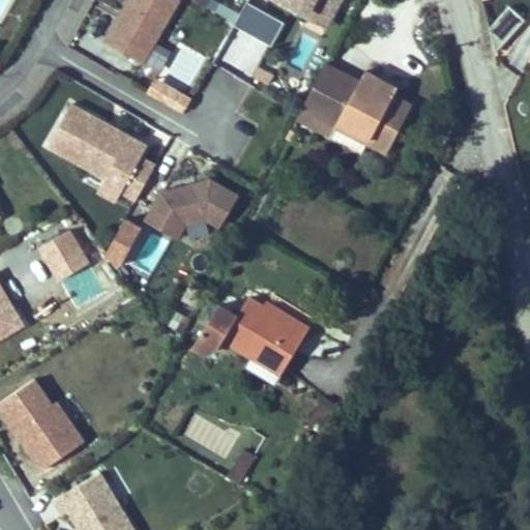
[(140,62),(175,0),(126,0),(104,41),(140,62)]
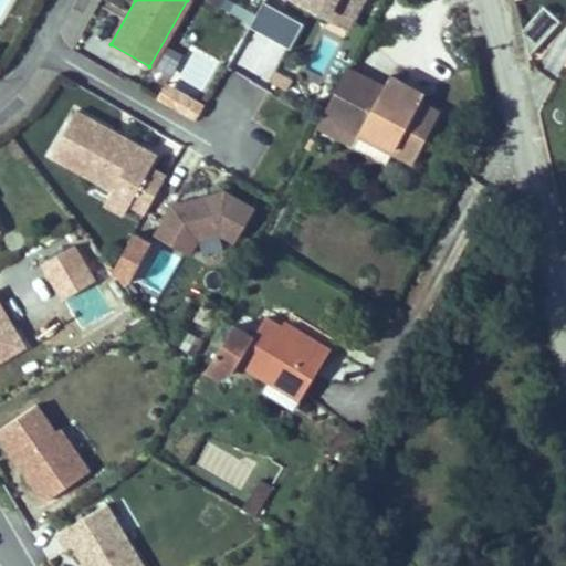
[(353,33),(368,0),(283,0),(284,0),(353,33)]
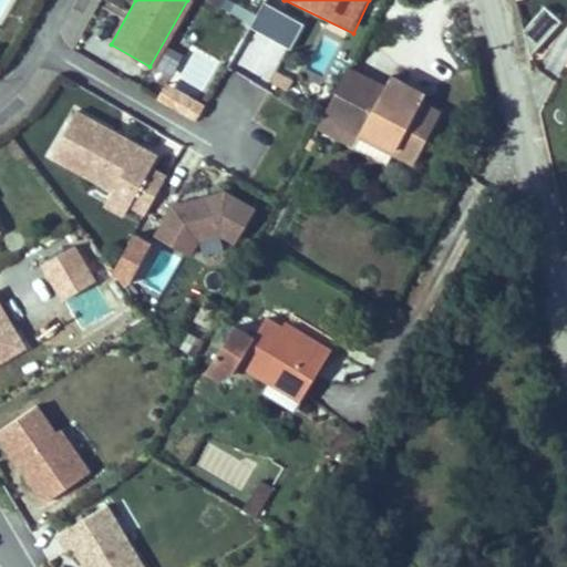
[(276,85),(306,22),(263,2),(234,65),(276,85)]
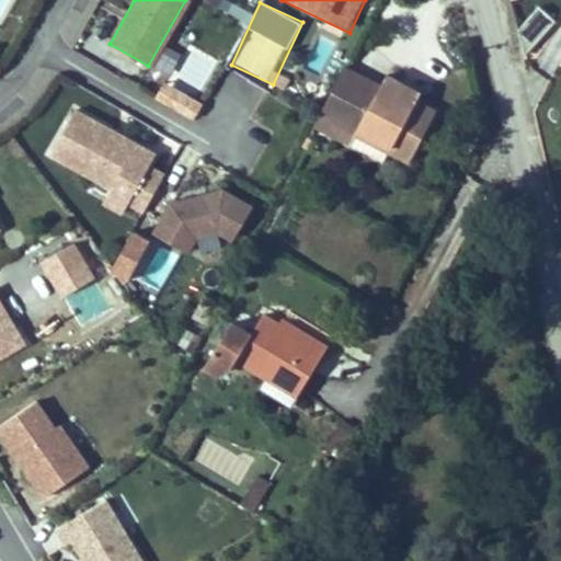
[(336,81),(371,100),(379,83),(345,65),(336,81)]
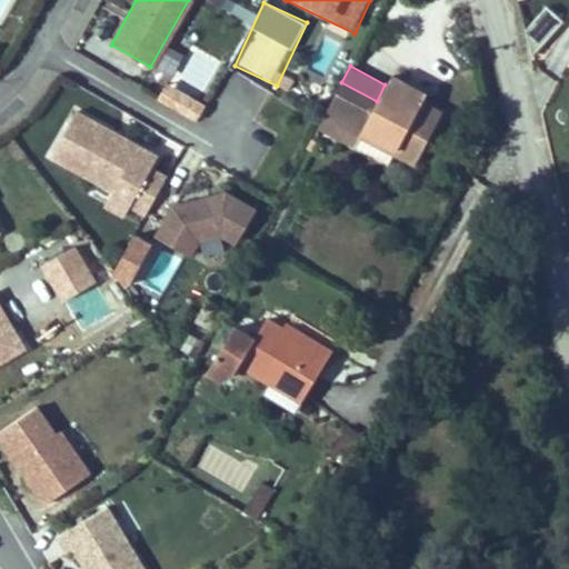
[(356,147),(363,132),(416,160),(440,112),(419,102),(400,91),(405,82),(390,73),(385,85),(377,101),(341,82),(319,127),(356,147)]
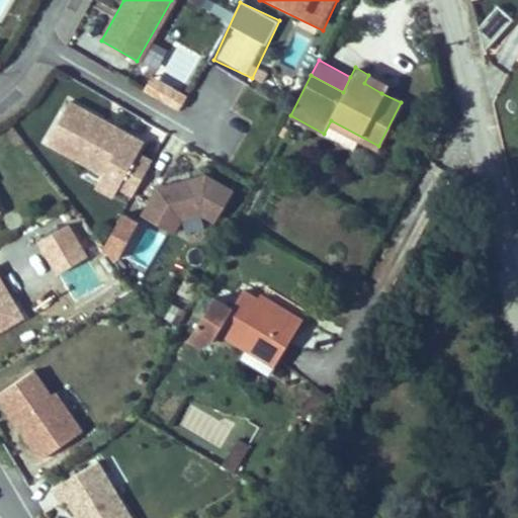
[(368,75),(364,83),(381,93),(386,84),(368,75)]
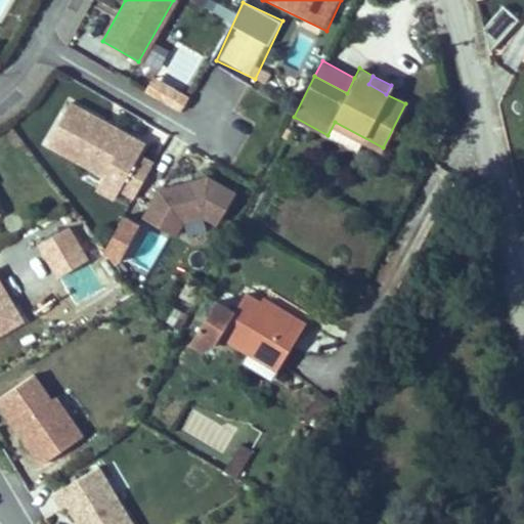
[(153,78),(144,94),(181,112),(188,95),(153,78)]
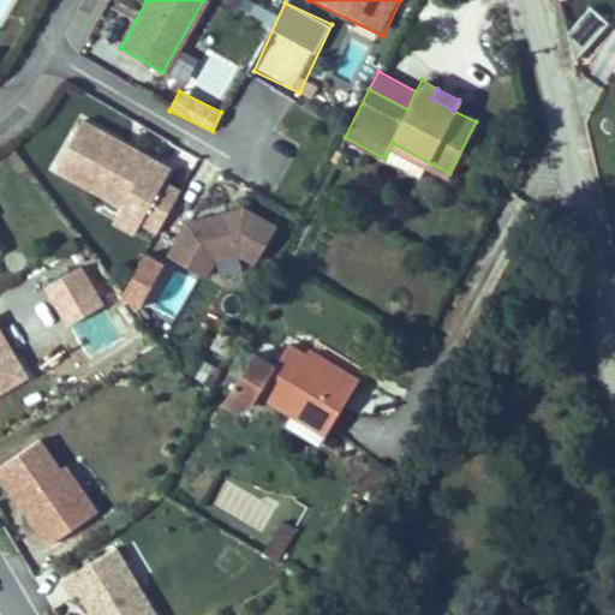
[(119,210),(114,220),(153,242),(181,191),(166,183),(173,169),(81,118),(51,172),(119,210)]
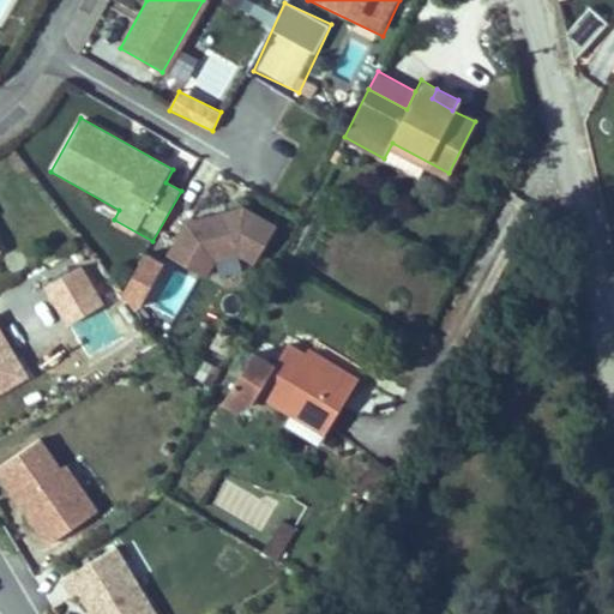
[(220,252),(254,270),(275,233),(203,194),(168,259),(206,278),(220,252)]
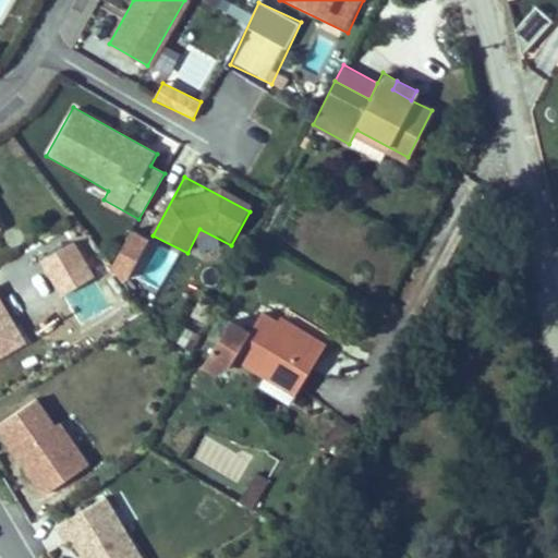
[(39,262),(60,298),(96,278),(75,241),(39,262)]
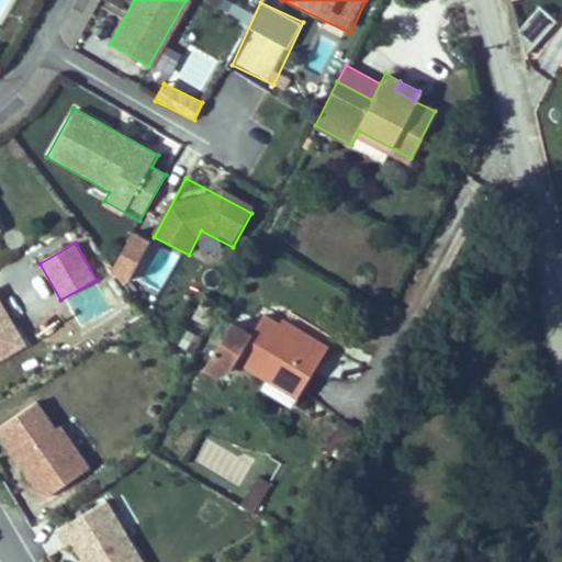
[(159,294),(179,254),(158,244),(138,284),(159,294)]
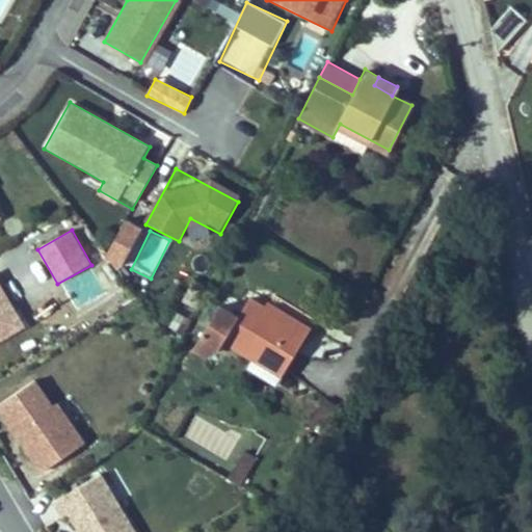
[(0,317),(11,310),(0,291),(0,317)]
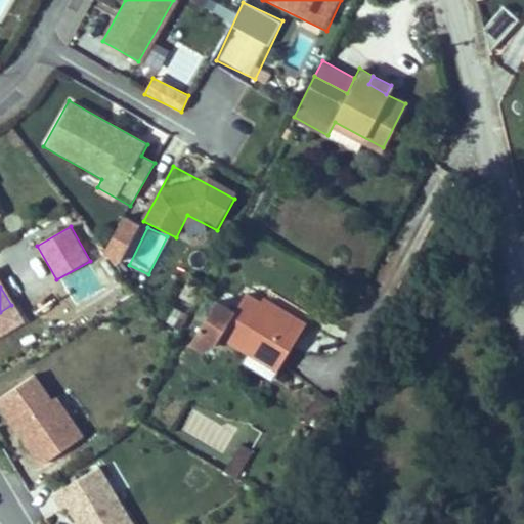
[(207,343),(226,336),(278,372),(305,332),(266,306),(249,295),(238,311),(217,299),(192,335),(207,343)]
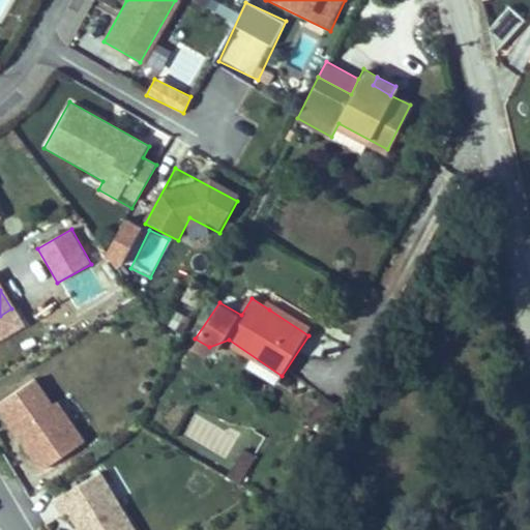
[(269,310),(308,335),(315,326),(275,300),(269,310)]
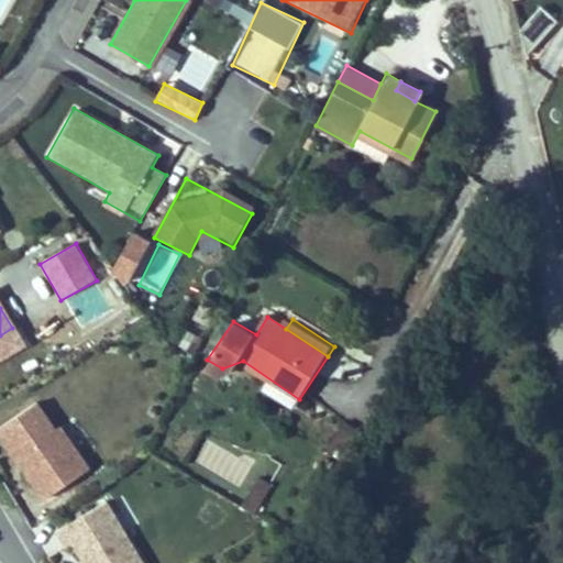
[(0,353),(20,341),(12,328),(0,335),(0,353)]
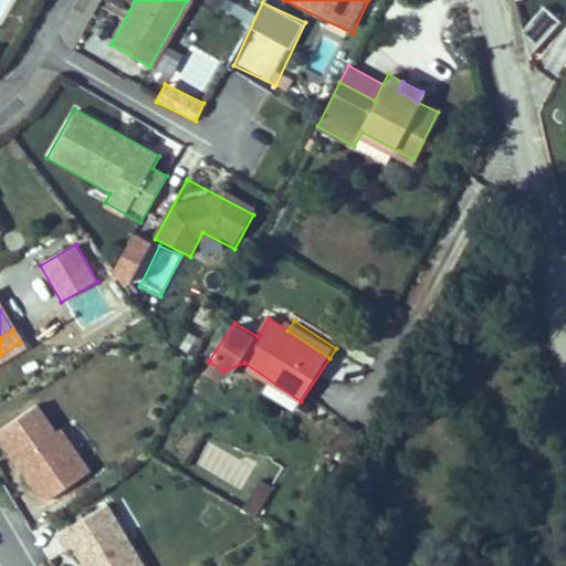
[(87,470),(59,427),(53,430),(34,402),(0,426),(0,437),(43,500),(87,470)]
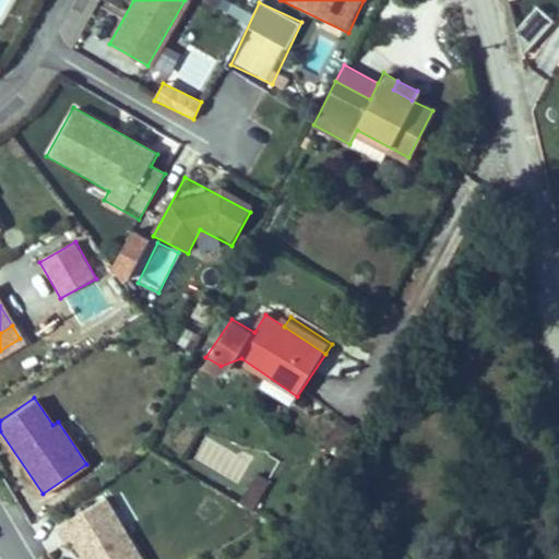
[(256,475),(237,502),(248,510),(266,483),(256,475)]
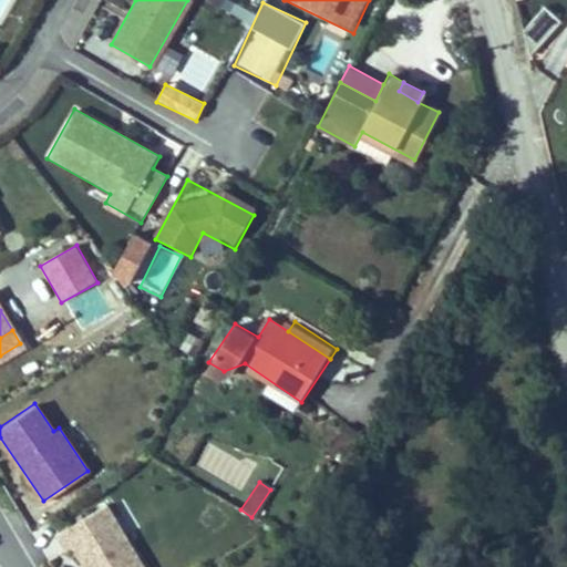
[(142,566),(105,505),(57,533),(66,550),(73,546),(84,566),(142,566)]
